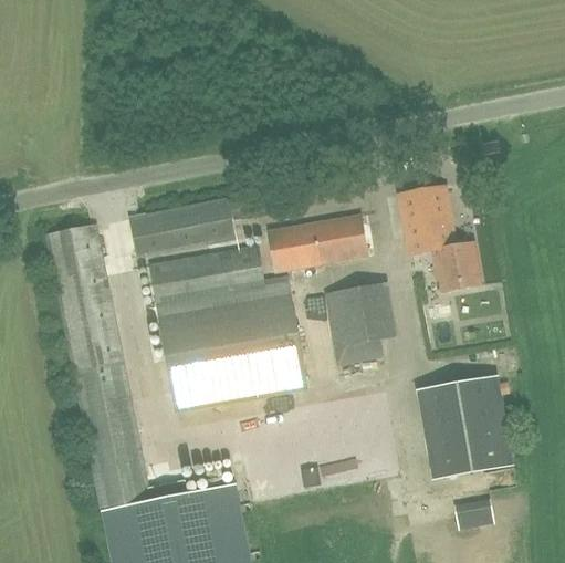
[(498,142),(481,145),(483,156),(500,153),(498,142)]
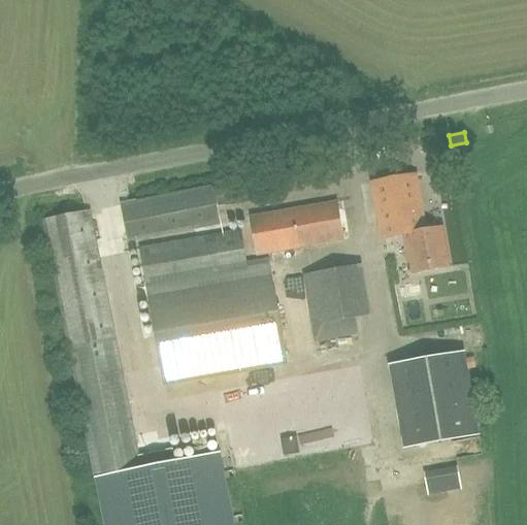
[(285,192),(281,171),(121,203),(128,240),(220,223),(216,205),(285,192)]
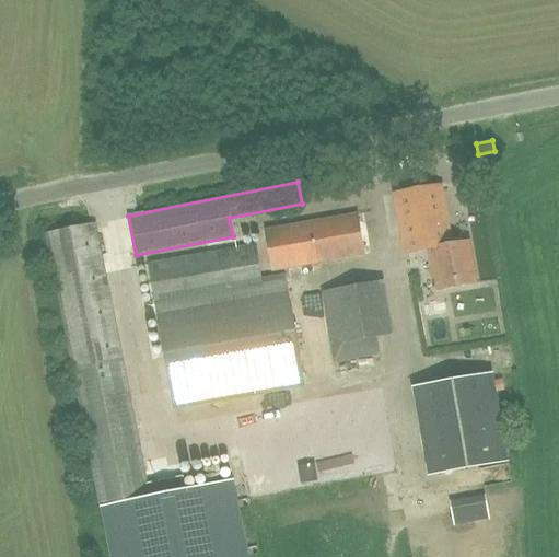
[(439,288),(474,281),(467,240),(450,243),(440,184),(394,192),(404,253),(427,250),(431,273),(435,271),(439,288)]
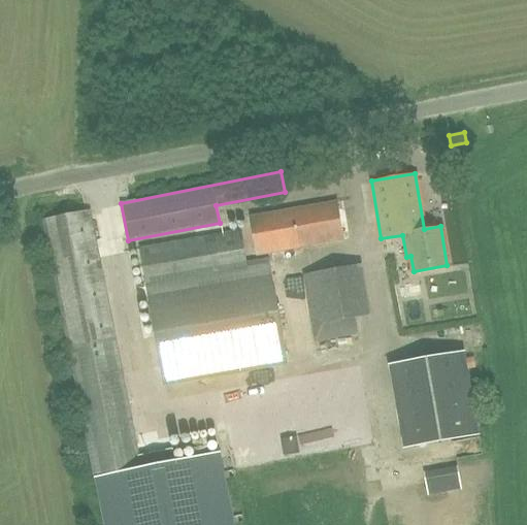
[(257,254),(342,238),(335,199),(250,215),(257,254)]
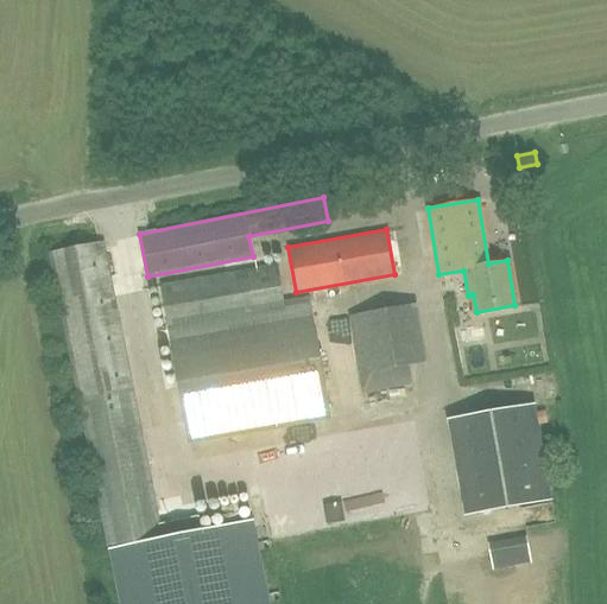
[(197,523),(187,525),(188,531),(160,536),(157,522),(146,469),(101,241),(50,252),(49,252),(108,548),(119,603),(269,603),(255,538),(252,517),(201,528),(198,528),(197,523)]
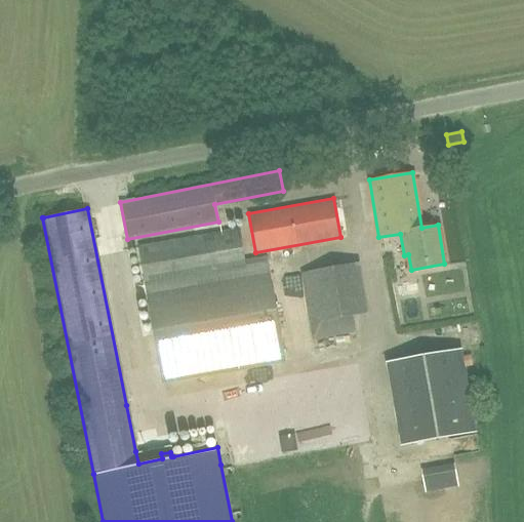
[(238,227),(138,245),(163,380),(284,358),(266,261),(245,265),(238,227)]
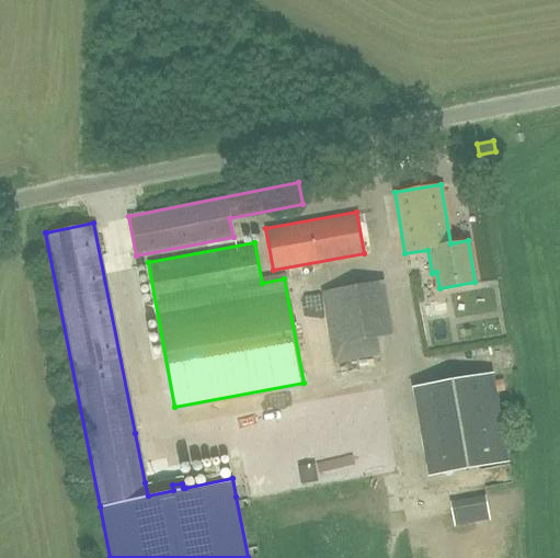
[(379,353),(367,282),(321,289),(333,362),(379,353)]
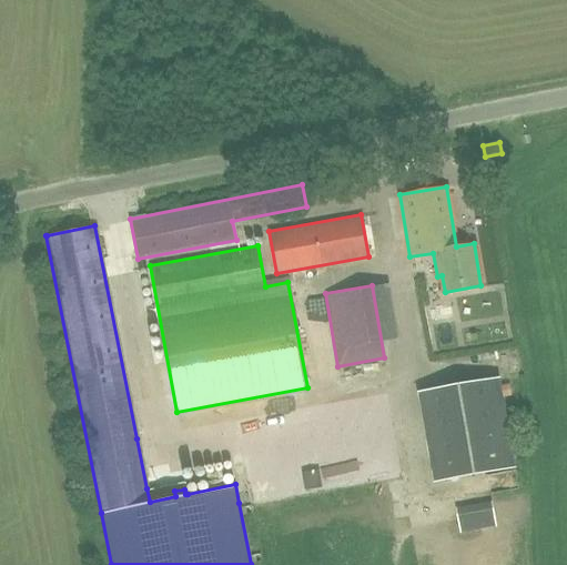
[(418,392),(434,480),(513,465),(497,377),(418,392)]
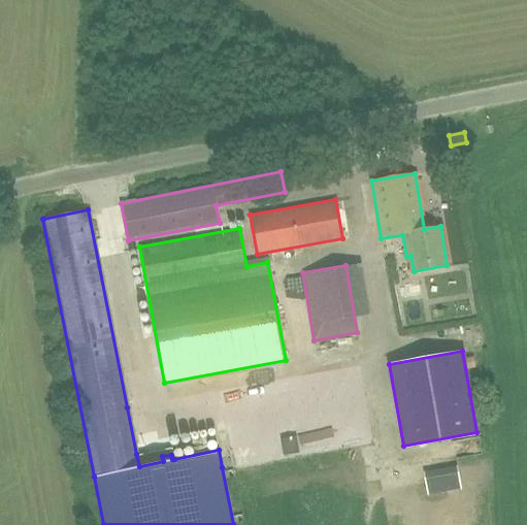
[(461,473),(429,476),(430,491),(462,489),(461,473)]
